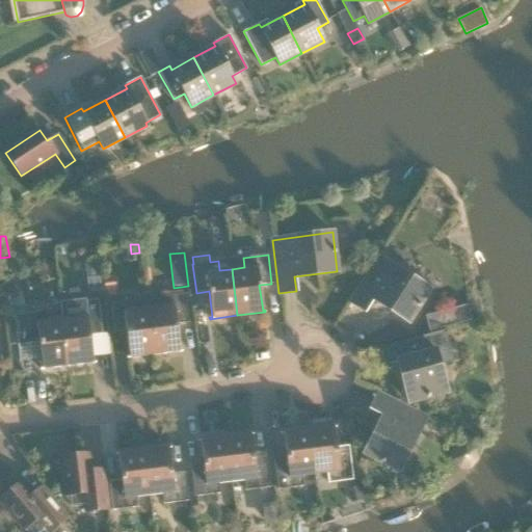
[(430,290),(378,257),(349,302),(365,312),(372,300),(408,323),(430,290)]
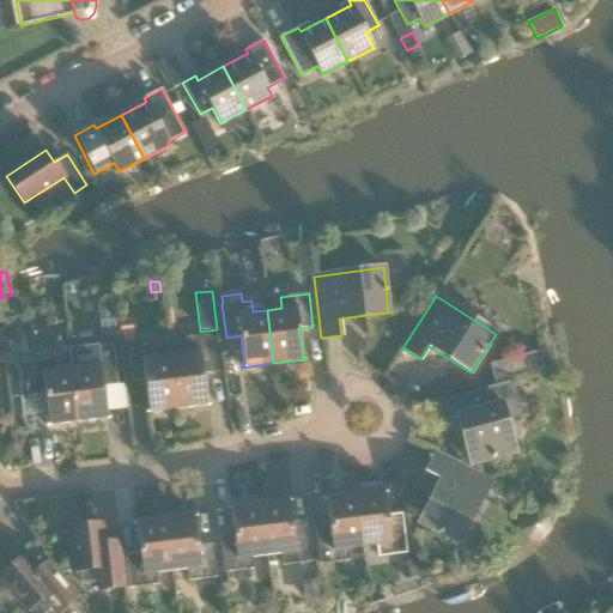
[(116,337),(111,303),(98,304),(103,338),(116,337)]
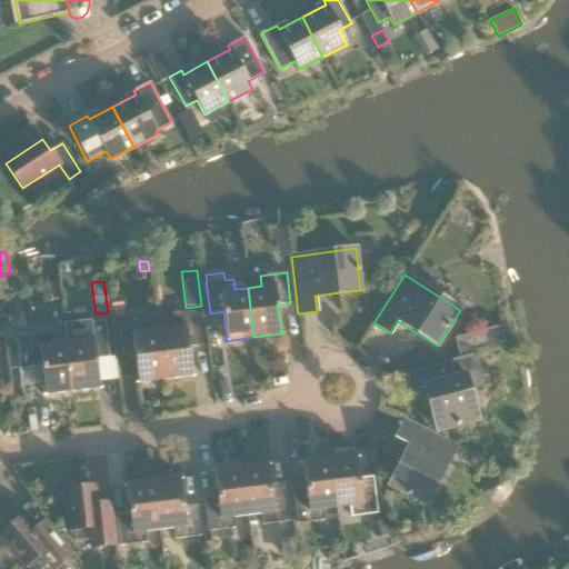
[(125,316),(122,296),(111,296),(113,317),(125,316)]
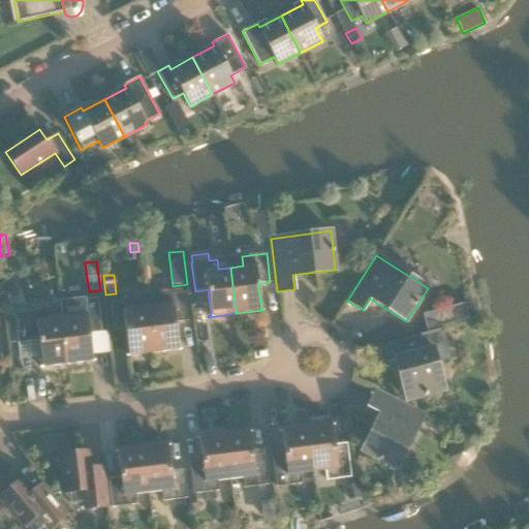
[(160,305),(148,307),(153,352),(181,349),(181,347),(179,347),(176,322),(187,320),(184,292),(159,296),(160,305)]
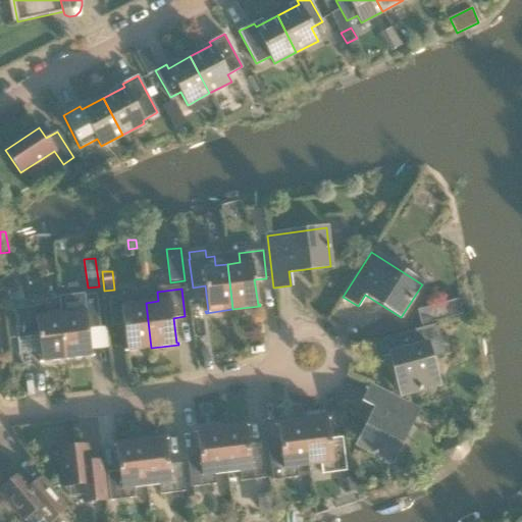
[(151,348),(146,303),(134,304),(132,295),(107,298),(111,325),(123,324),(126,350),(123,350),(124,352),(151,348)]
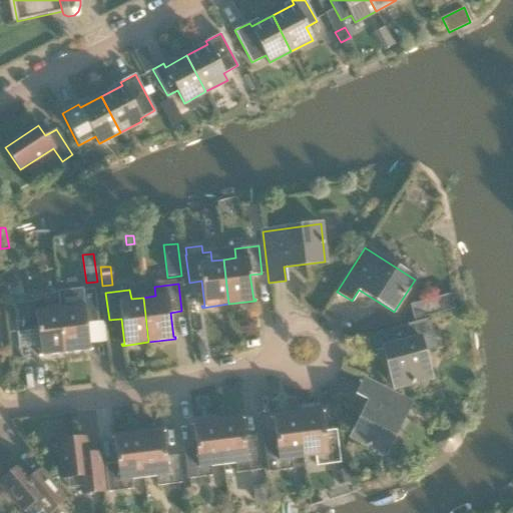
[(60,309),(65,353),(92,350),(91,348),(89,348),(86,324),(98,322),(95,295),(70,298),(72,307),(60,309)]
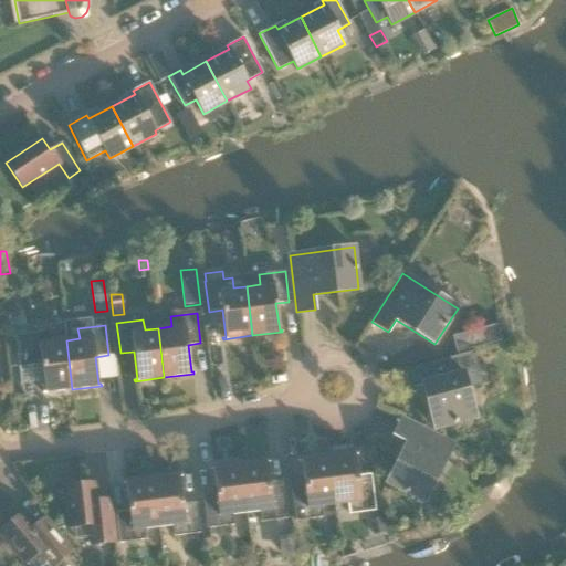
[(9,367),(20,366),(41,364),(43,380),(44,391),(42,391),(42,394),(72,389),(66,341),(62,341),(52,342),(51,332),(39,333),(27,334),(9,336),(6,337),(9,367)]
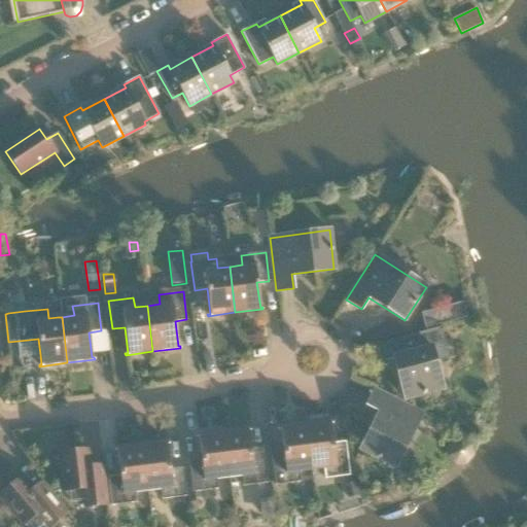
[(415,334),(412,335),(400,338),(375,345),(380,361),(393,358),(405,399),(443,389),(434,361),(448,357),(440,328),(438,327),(437,327),(429,329),(426,330),(415,334)]
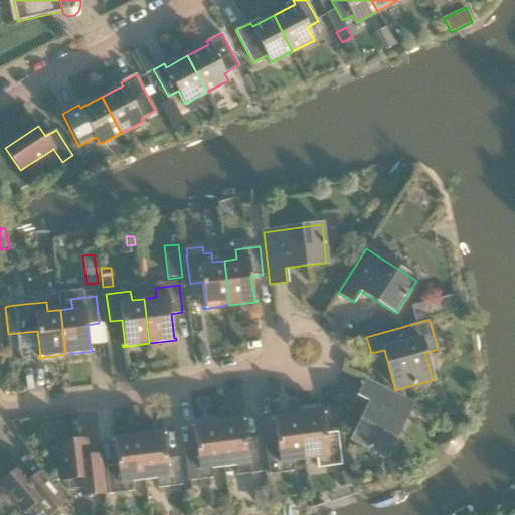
[(412,404),(365,380),(358,396),(370,402),(351,440),(386,457),(412,404)]
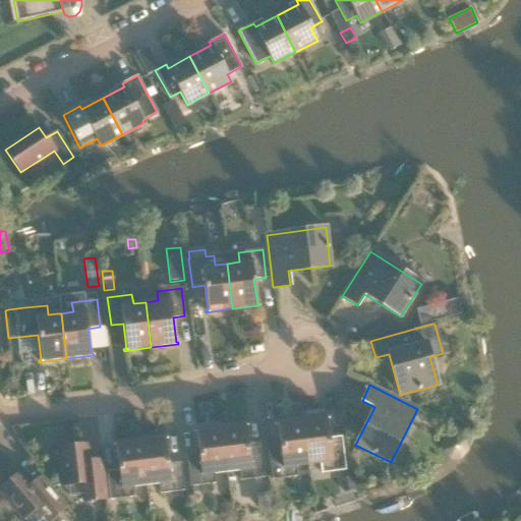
[(329,416),(301,419),(307,465),(320,463),(321,473),(345,470),(342,442),(330,444),(327,418),(329,418),(329,416)]
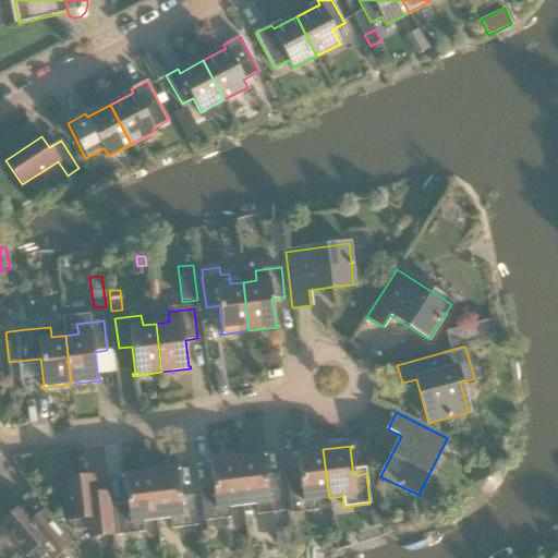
[(316,499),(329,498),(323,449),(294,453),(294,455),(296,455),(300,482),(287,483),(291,513),(317,510),(316,499)]
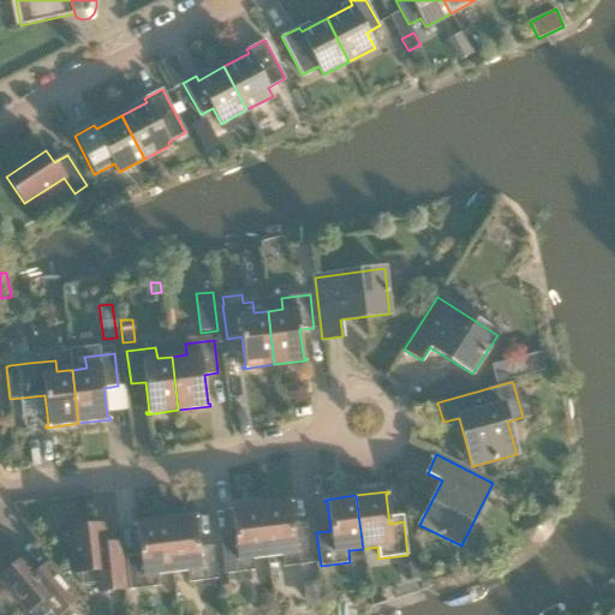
[(292,500),(261,503),(267,557),(281,555),(282,567),(311,563),(308,530),(293,532),(290,502),(292,502),(292,500)]
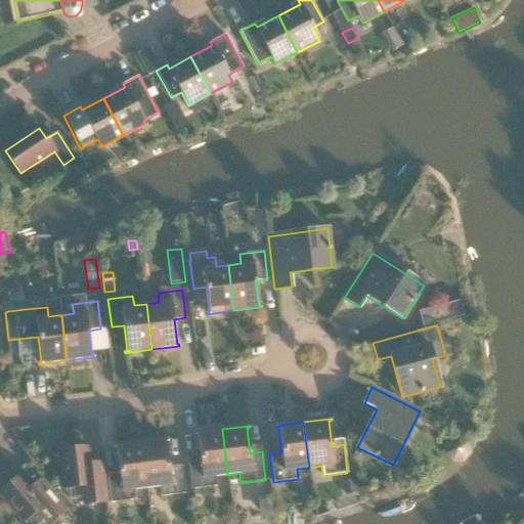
[(227,475),(222,429),(194,433),(194,434),(197,434),(200,460),(187,461),(191,489),(216,486),(215,476),(227,475)]
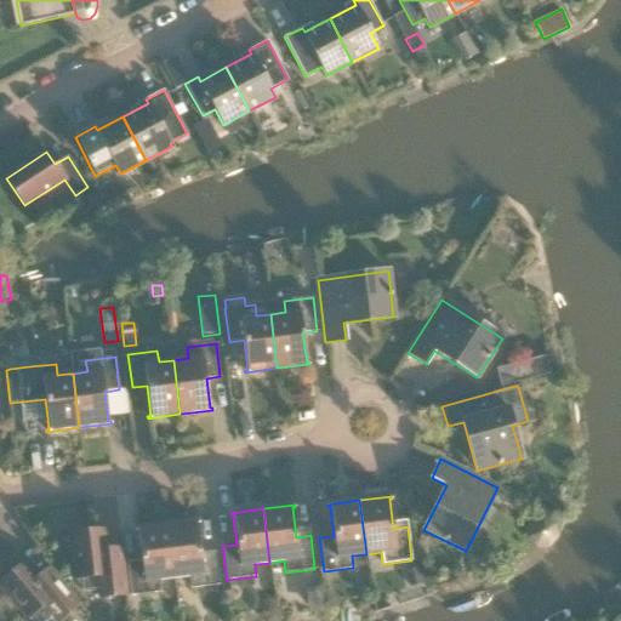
[(199,520),(166,524),(174,579),(188,576),(189,588),(218,585),(215,551),(200,553),(197,523),(199,523),(199,520)]
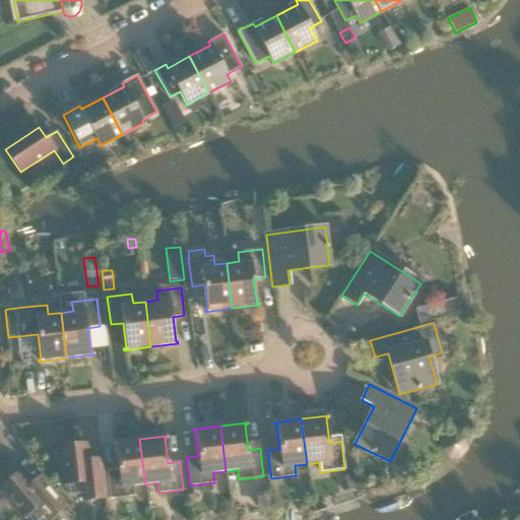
[(145,484),(139,439),(113,442),(113,444),(115,444),(118,469),(106,470),(110,499),(134,496),(133,485),(145,484)]
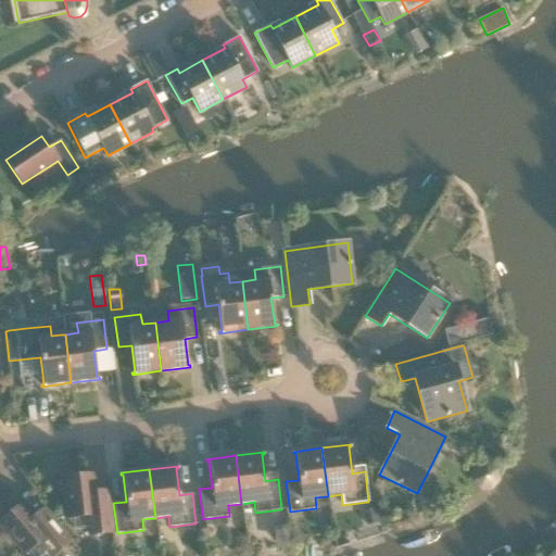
[(108,489),(96,491),(93,474),(57,478),(59,496),(65,495),(67,518),(68,518),(74,530),(87,528),(88,535),(113,532),(108,489)]
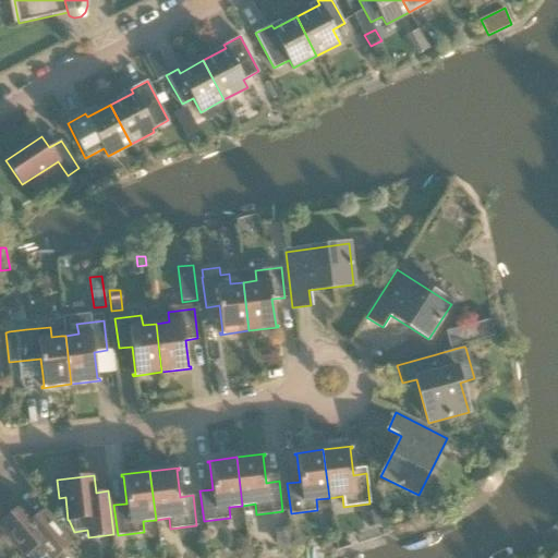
[(33,518),(22,505),(0,522),(0,537),(2,541),(8,536),(23,555),(24,555),(28,557),(40,557),(46,554),(49,557),(51,557),(71,543),(43,510),(33,518)]
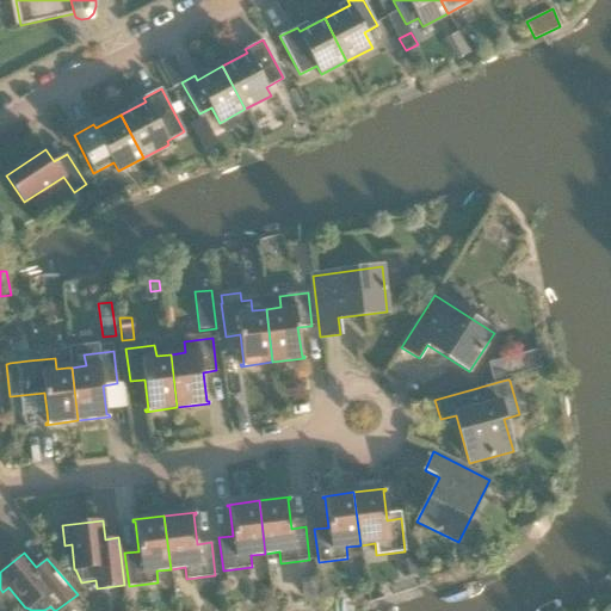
[(316,603),(313,578),(301,579),(304,604),(316,603)]
